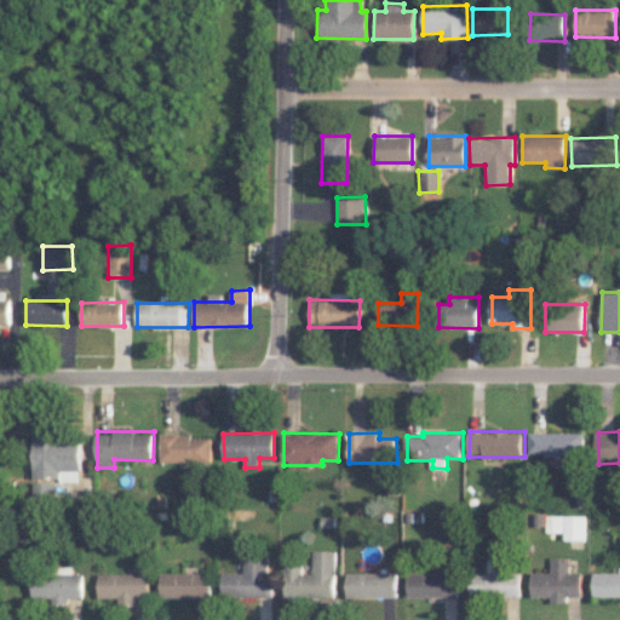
[(586,432),(532,432),(532,453),(546,453),(546,458),(586,458),(586,432)]
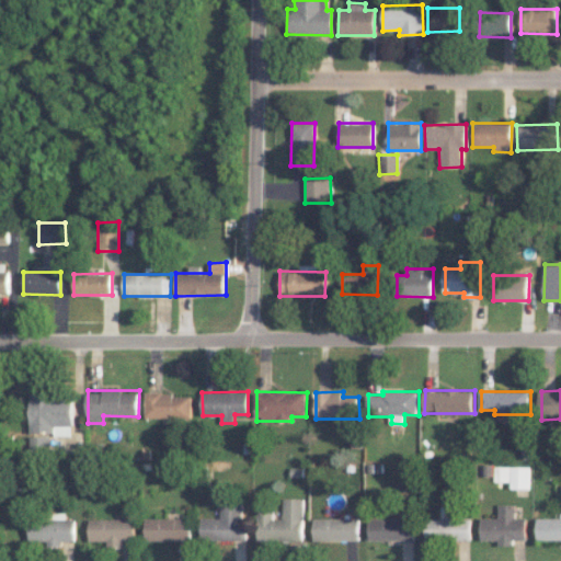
[(31,395),(31,434),(73,434),(72,393),(31,395)]
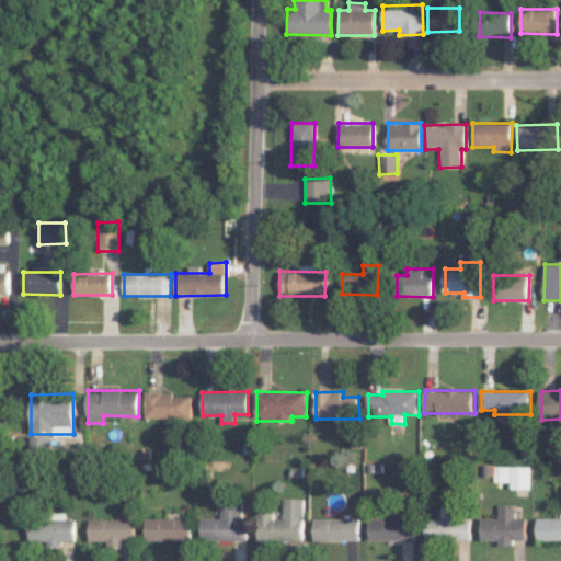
[(147,419),(192,419),(192,395),(147,395),(147,419)]
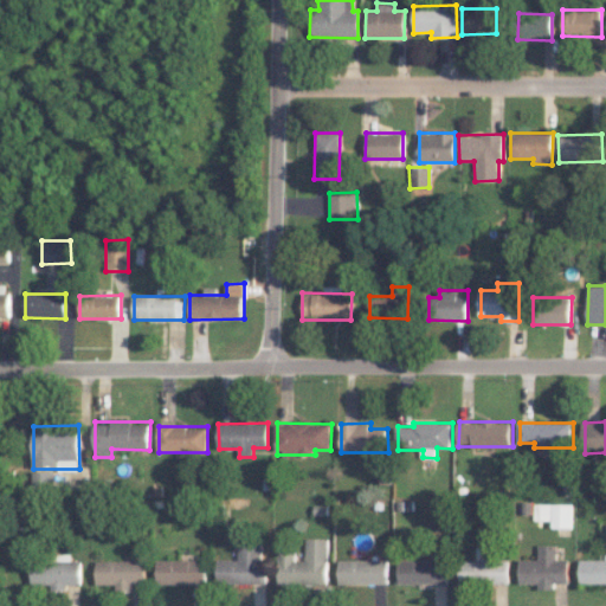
[(33,471),(34,491),(56,490),(55,471),(33,471)]
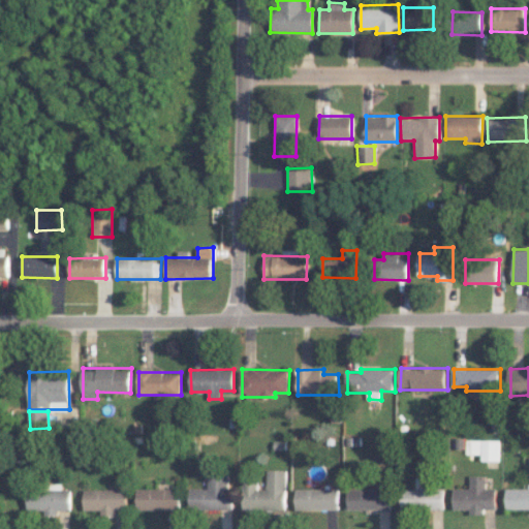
[(501,440),(469,440),(469,454),(485,454),(485,460),(501,460),(501,440)]
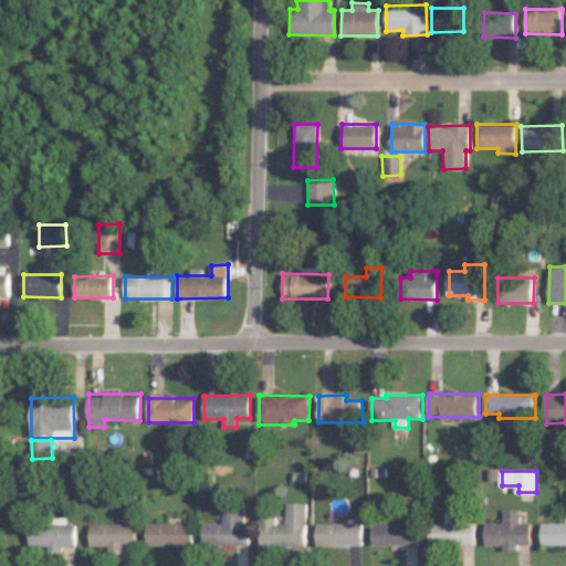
[(307,545),(307,503),(286,502),(286,523),(278,523),(278,513),(261,513),(261,545),(307,545)]
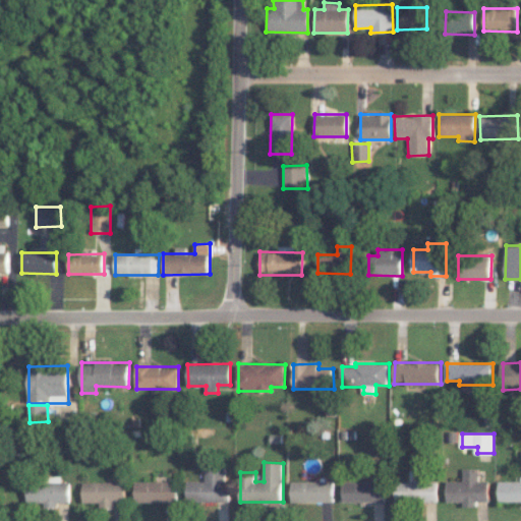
[(188,502),(230,502),(230,480),(226,480),(226,465),(207,465),(206,481),(188,481),(188,502)]
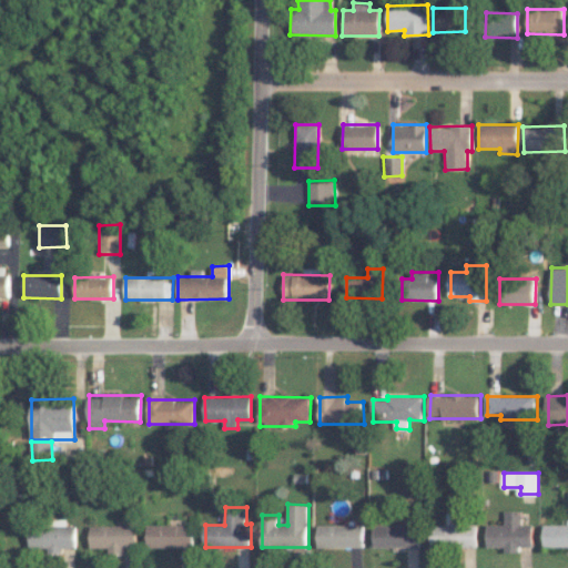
[(479,526),(465,526),(466,511),(448,510),(448,525),(433,525),(433,547),(478,547),(479,526)]
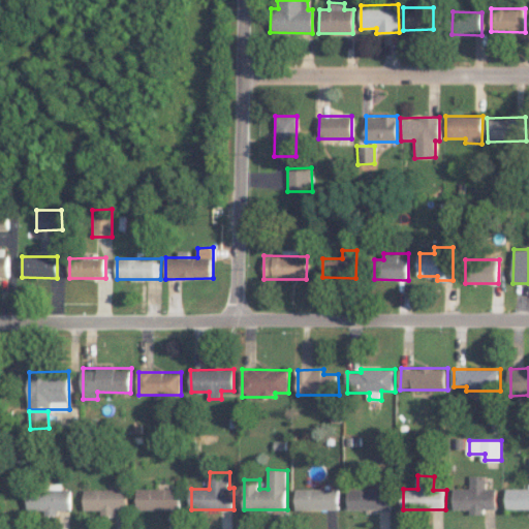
[(456,488),(456,508),(472,509),(472,514),(486,515),(486,509),(498,509),(499,489),(488,489),(488,475),(472,475),(472,488),(456,488)]
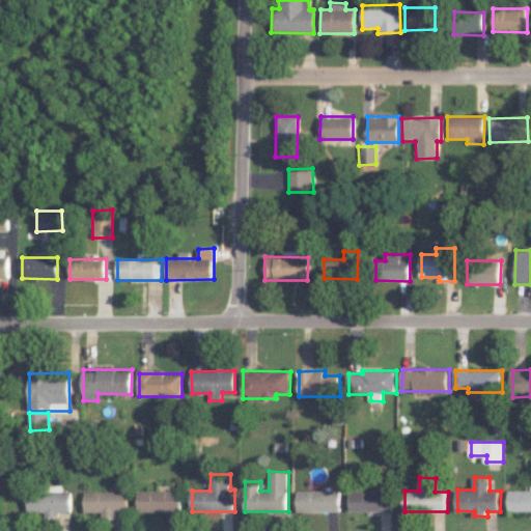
[(341,511),(341,490),(299,491),(299,511),(341,511)]
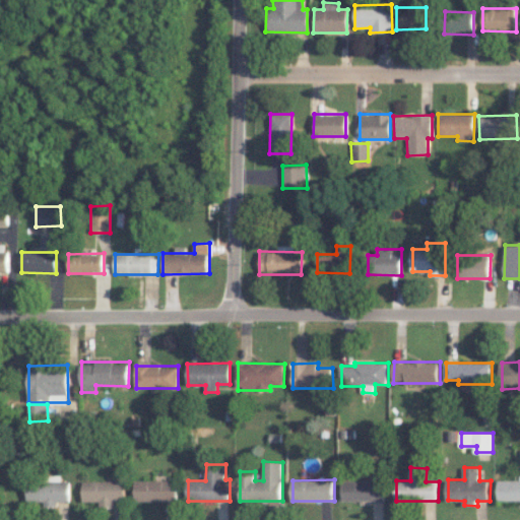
[(344,501),(387,500),(386,479),(343,479),(344,501)]
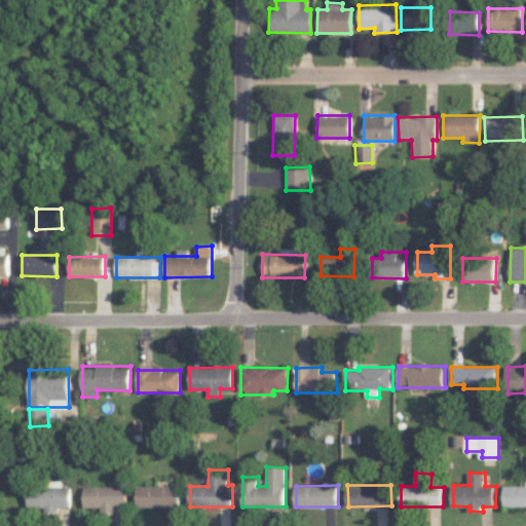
[(525,505),(525,485),(505,485),(505,506),(525,505)]
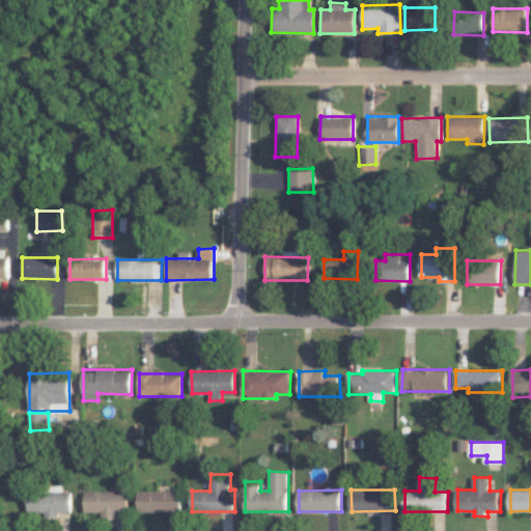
[(85,492),(86,512),(103,511),(103,516),(129,516),(129,491),(85,492)]
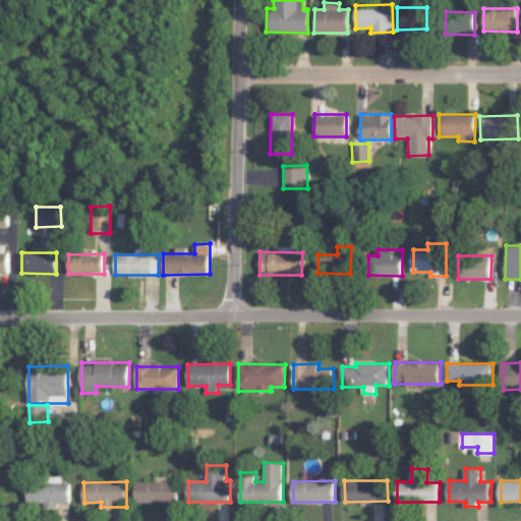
[(178,481),(136,481),(136,502),(178,502),(178,481)]
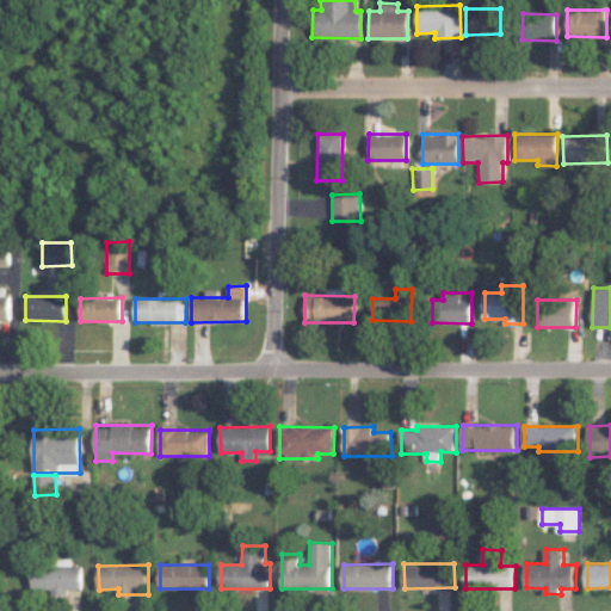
[(34,590),(53,590),(53,596),(68,594),(68,590),(84,588),(82,566),(34,567),(34,590)]
